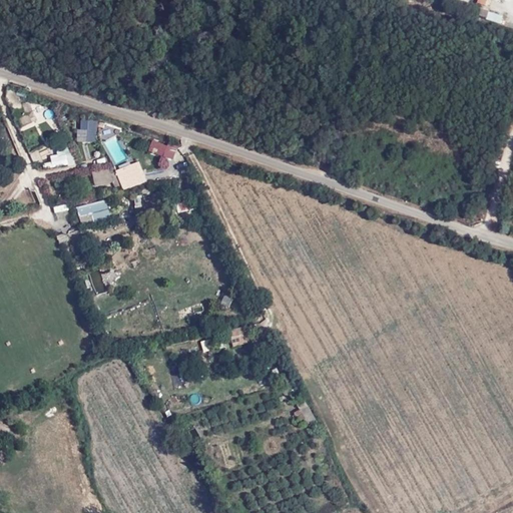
[(507,13),(511,0),(494,0),(491,6),(507,13)]
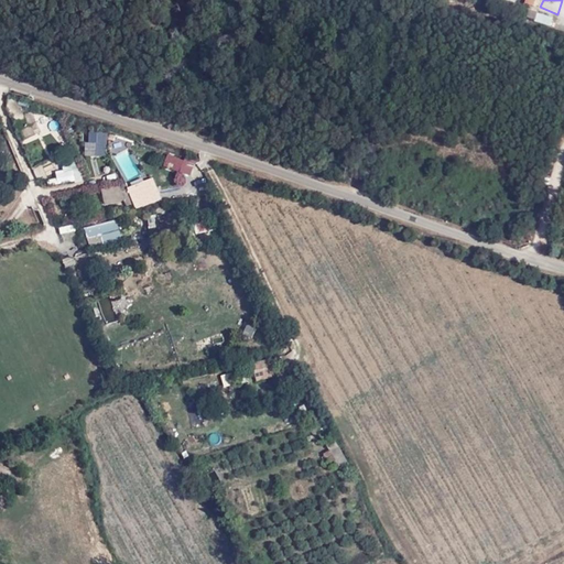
[(552,25),(554,15),(530,9),(528,18),(552,25)]
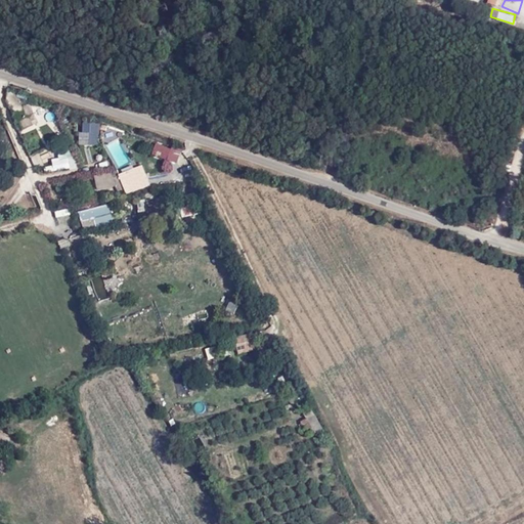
[(13,110),(24,105),(17,91),(8,95),(13,110)]
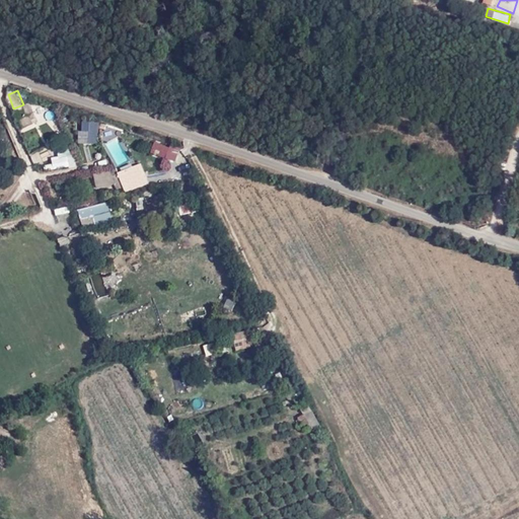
[(24,104),(28,116),(19,119),(23,128),(40,121),(31,101),(24,104)]
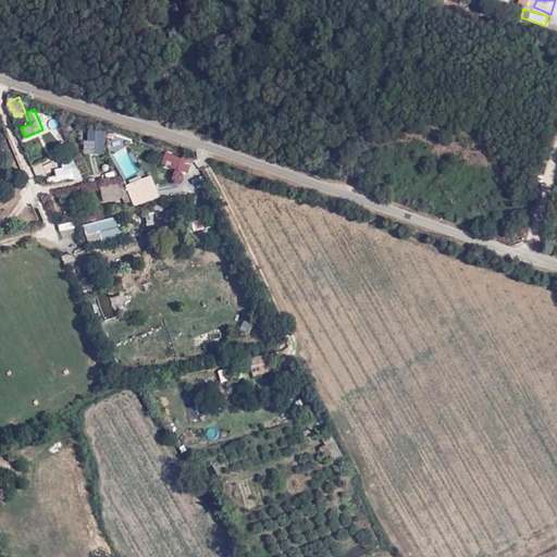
[(53,132),(59,141),(66,137),(61,127),(53,132)]
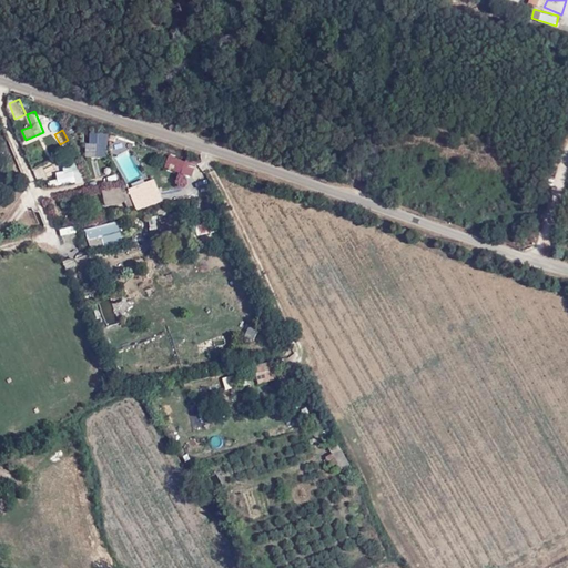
[(109,132),(89,132),(89,153),(98,155),(100,151),(109,151),(109,132)]
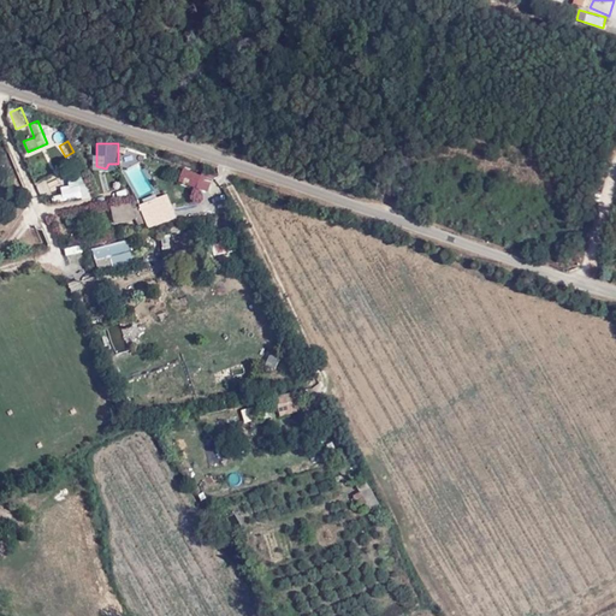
[(201,172),(188,167),(183,181),(207,190),(213,175),(202,171),(201,172)]
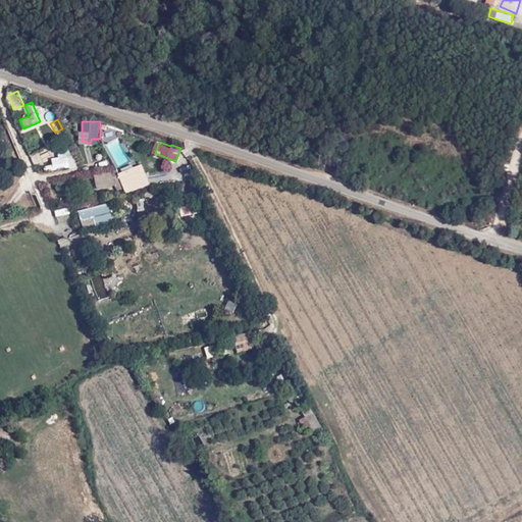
[(55,169),(70,165),(67,155),(52,160),(55,169)]
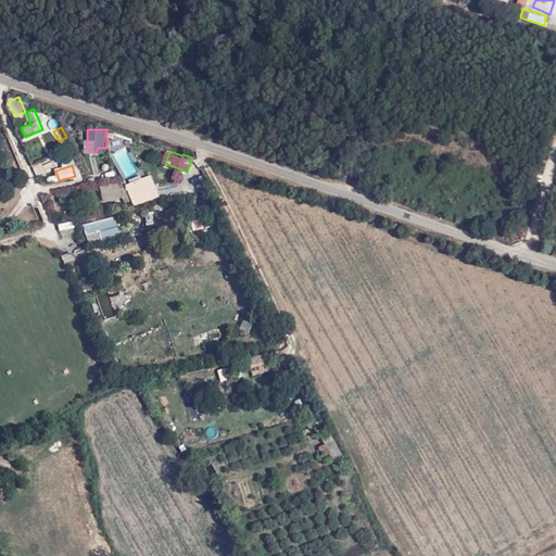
[(103,179),(117,178),(116,168),(102,171),(103,179)]
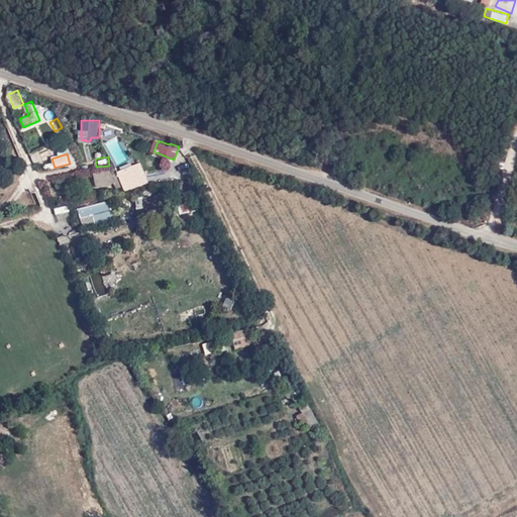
[(141,163),(118,172),(125,191),(150,182),(141,163)]
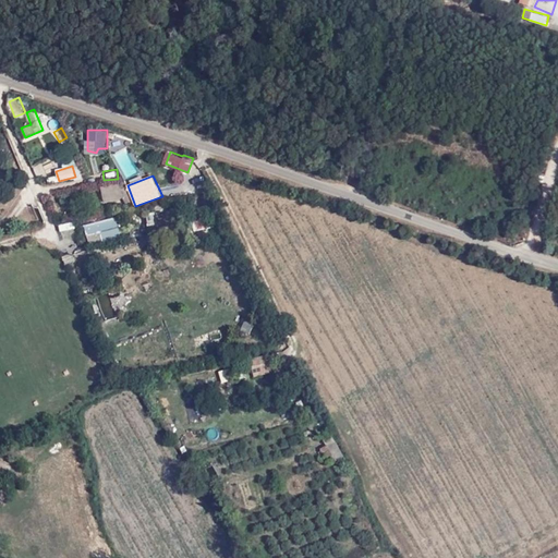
[(123,181),(101,186),(106,203),(128,198),(123,181)]
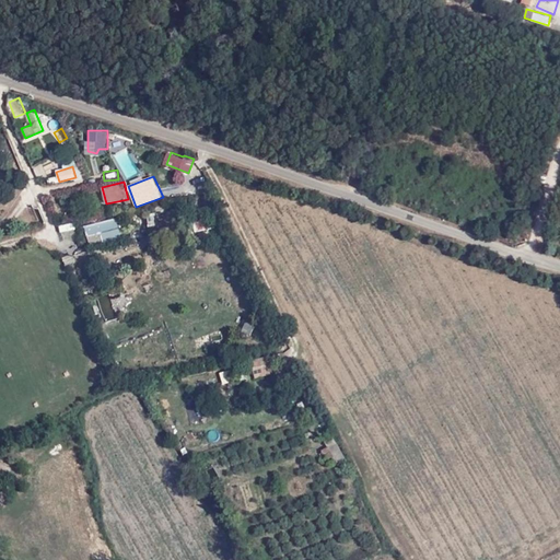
[(209,207),(196,208),(197,230),(211,229),(209,207)]
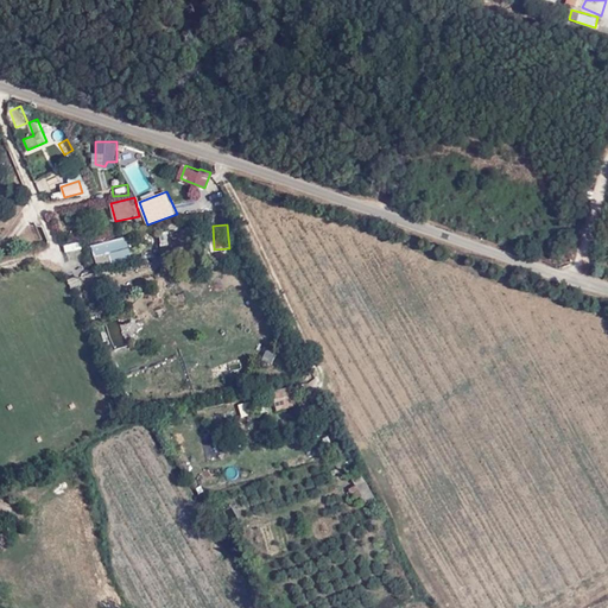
[(158,233),(160,245),(171,242),(169,230),(158,233)]
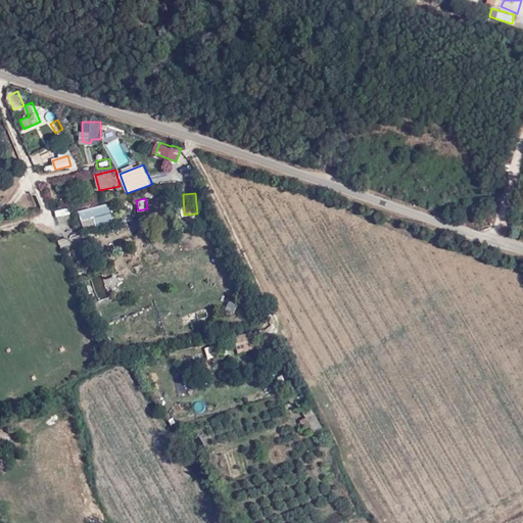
[(109,203),(79,210),(86,231),(114,224),(109,203)]
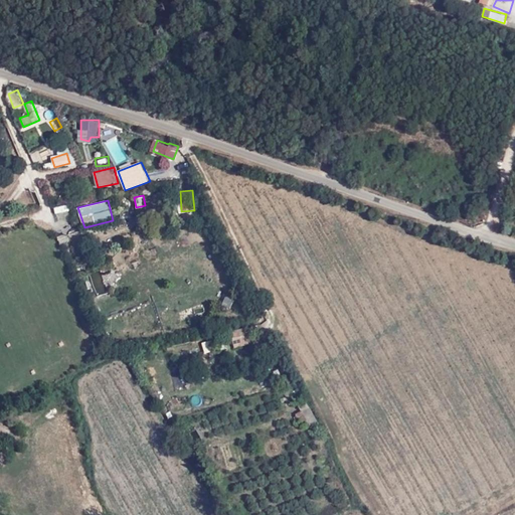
[(136,208),(138,217),(149,214),(147,206),(136,208)]
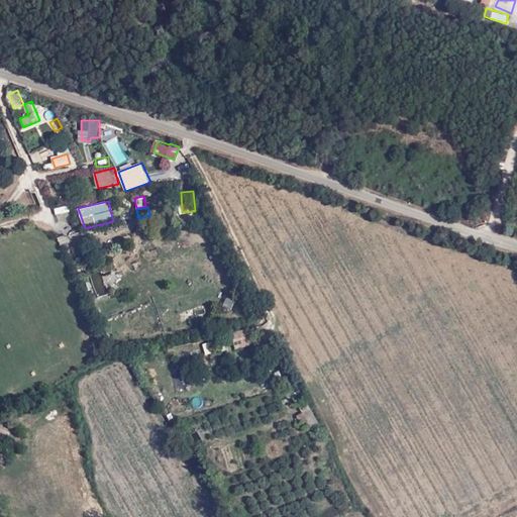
[(68,232),(58,234),(60,244),(70,242),(68,232)]
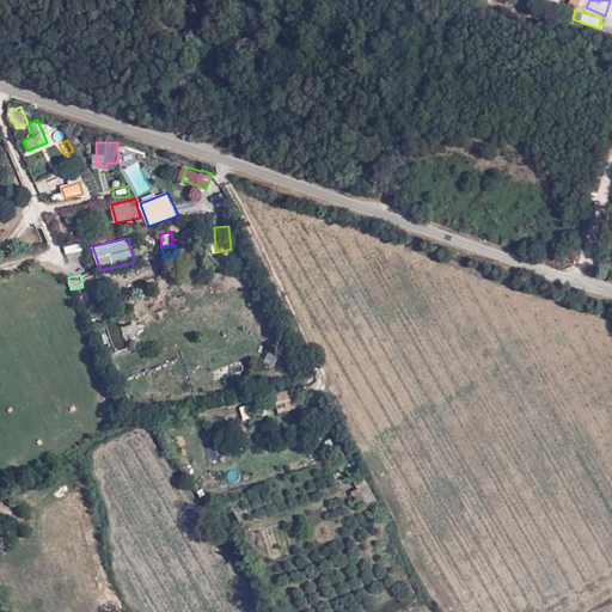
[(273,393),(274,403),(292,399),(291,390),(273,393)]
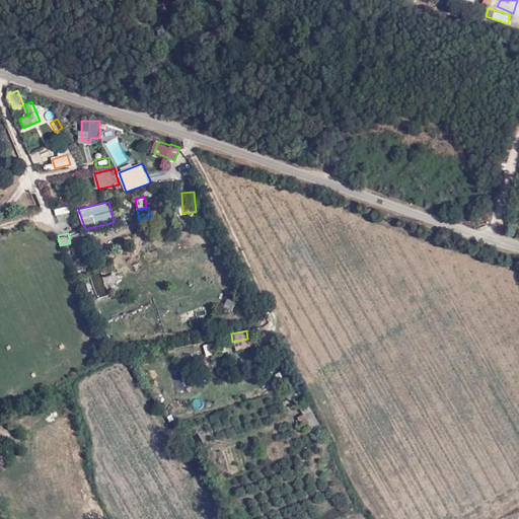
[(247,339),(232,342),(234,351),(249,347),(247,339)]
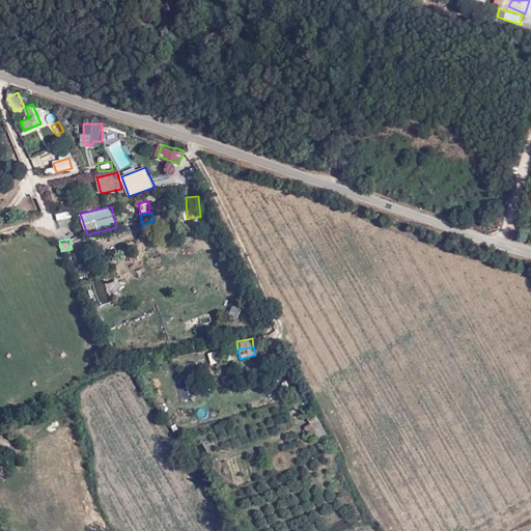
[(313,413),(307,417),(310,423),(306,426),(312,437),(316,435),(318,437),(325,432),(313,413)]
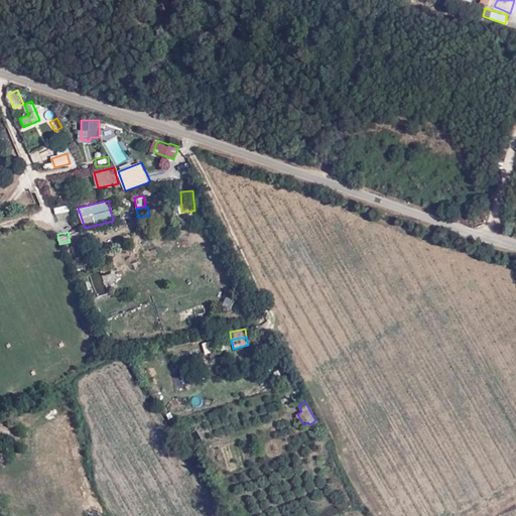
All buildings are outlined.
